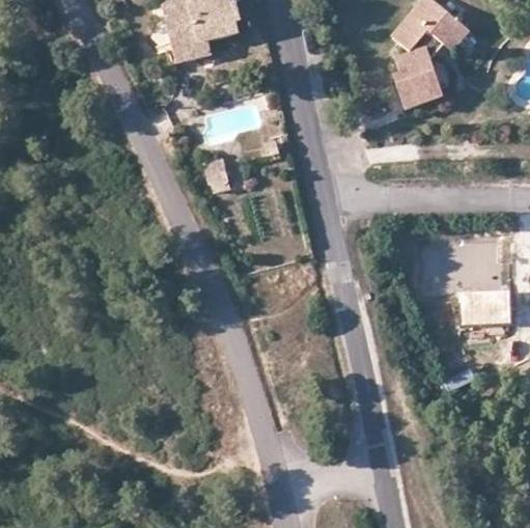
[(161,0),(177,62),(214,52),(211,42),(241,33),(239,23),(242,21),(238,5),(234,6),(232,0),(161,0)]
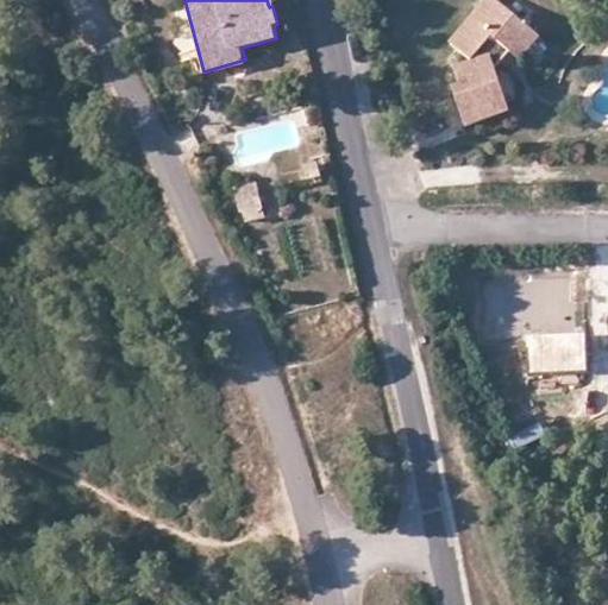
[(503,50),(525,25),(494,0),(489,0),(451,45),(476,64),(456,70),(461,87),(452,90),(464,126),(505,113),(487,62),(501,48),(503,50)]
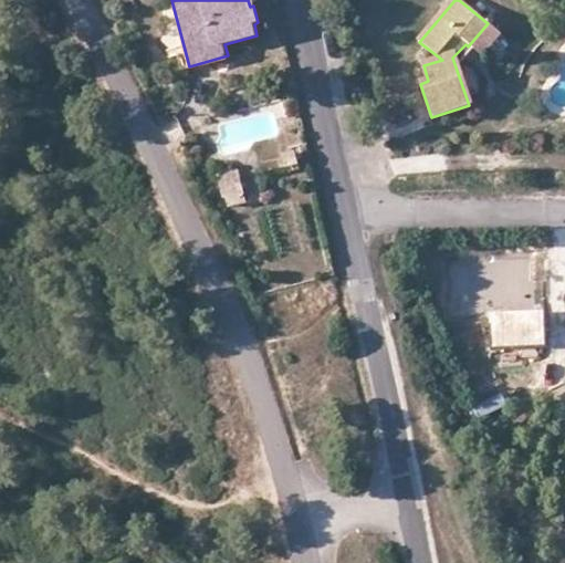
[(501,35),(488,23),(468,47),(482,58),(501,35)]
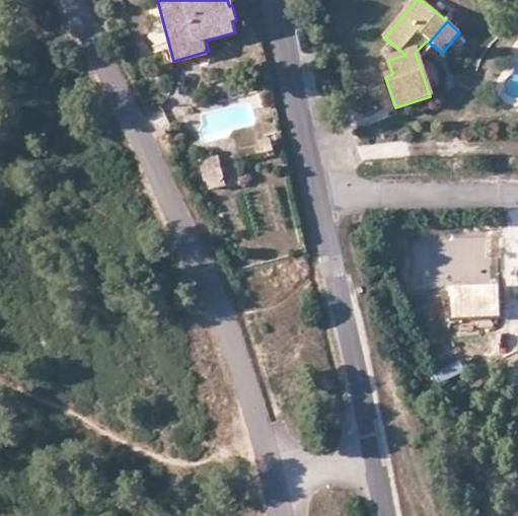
[(218,153),(198,157),(202,177),(206,176),(207,186),(223,181),(218,153)]
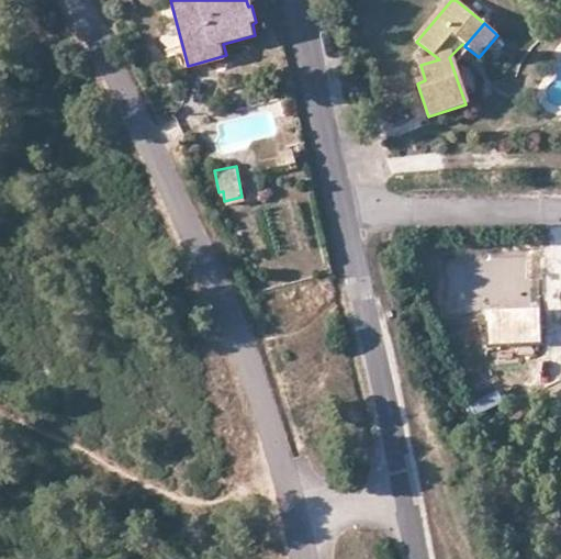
[(539,306),(487,309),(487,343),(540,342),(539,306)]
